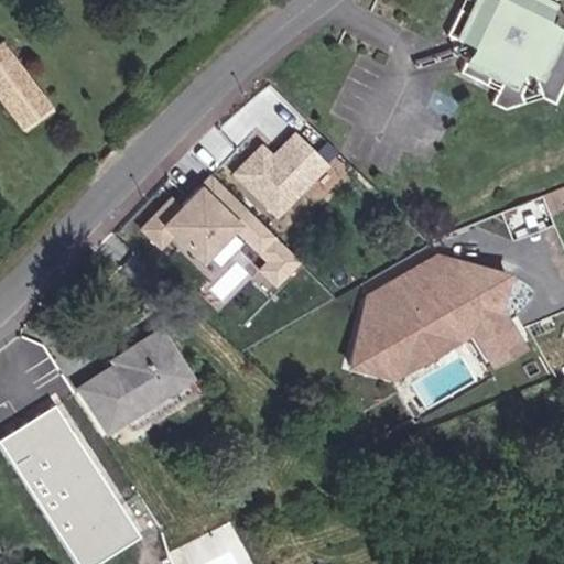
[(562,0),(466,0),(449,38),(475,47),(465,67),(503,83),(494,104),(507,109),(528,100),(523,93),(531,80),(540,78),(544,96),(555,105),(563,86),(563,36),(562,38),(563,32),(563,26),(553,21),(563,2),(562,0)]
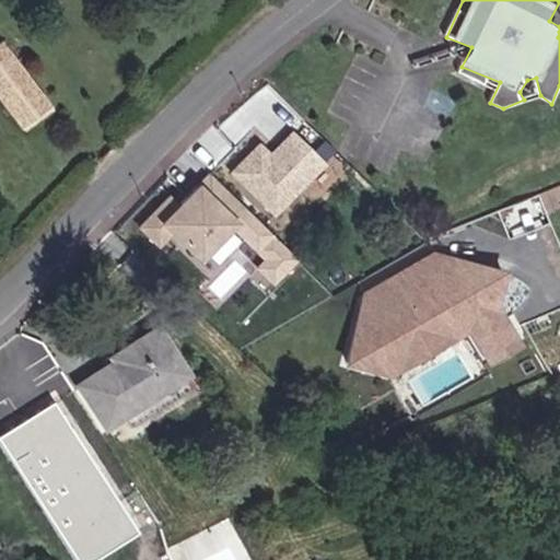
[(3,41),(0,43),(0,97),(23,129),(54,106),(3,41)]
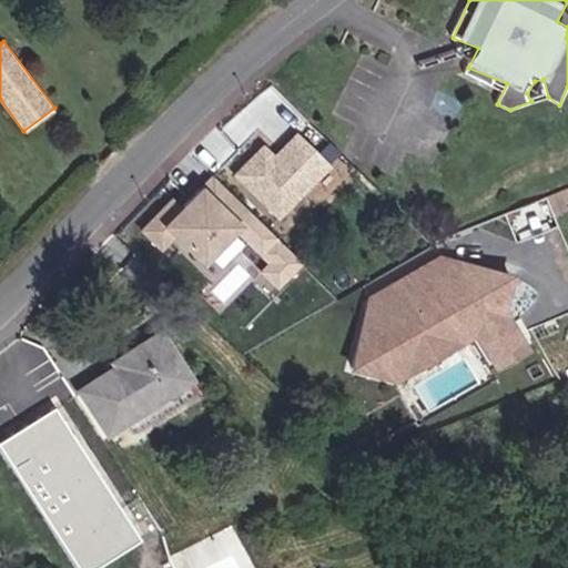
[(280,220),(333,165),(296,131),(276,152),(264,141),(232,175),(280,220)]
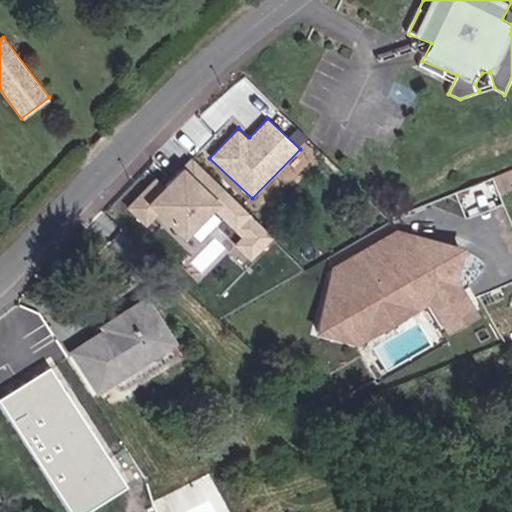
[(225,203),(184,166),(166,186),(155,176),(128,206),(149,225),(159,214),(190,242),(225,203)]
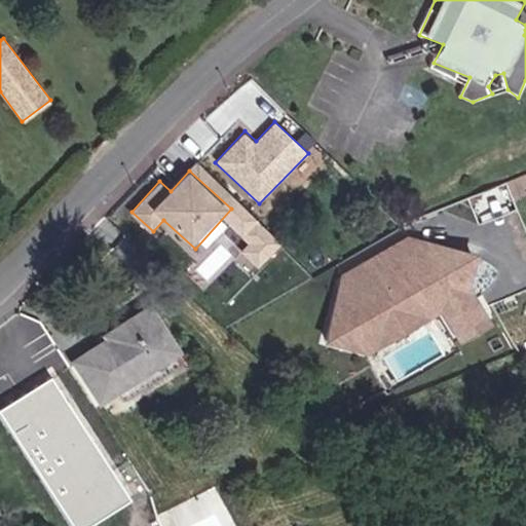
[(409,236),(341,273),(322,338),(370,357),(442,314),(463,342),(495,323),(476,295),(482,253),(409,236)]
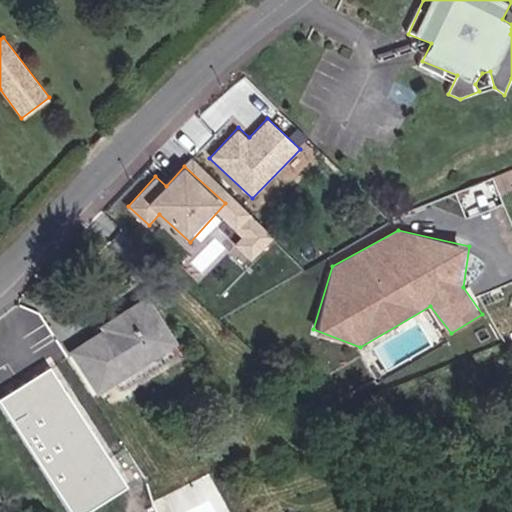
[(179,342),(150,294),(98,327),(101,331),(70,350),(98,391),(179,342)]
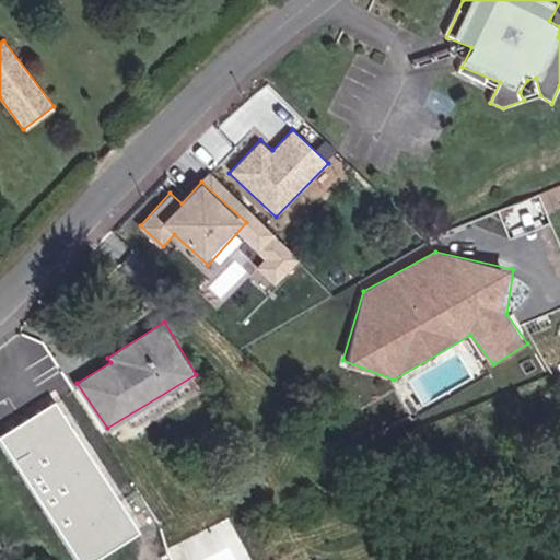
[(58,404),(1,440),(78,559),(95,559),(140,532),(58,404)]
